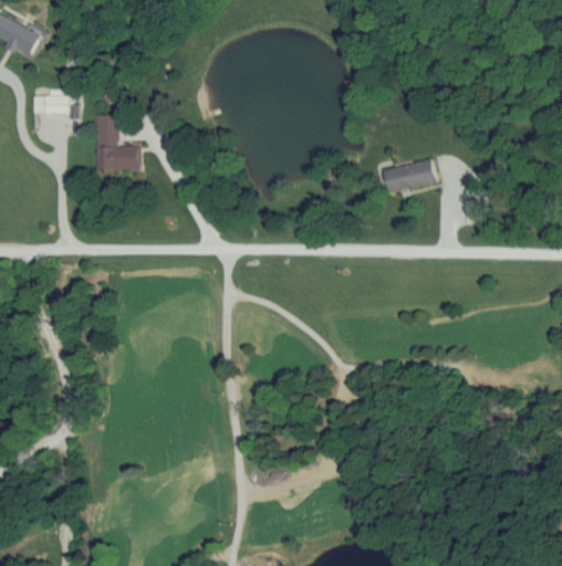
[(0,40),(29,54),(39,32),(0,13),(0,40)]
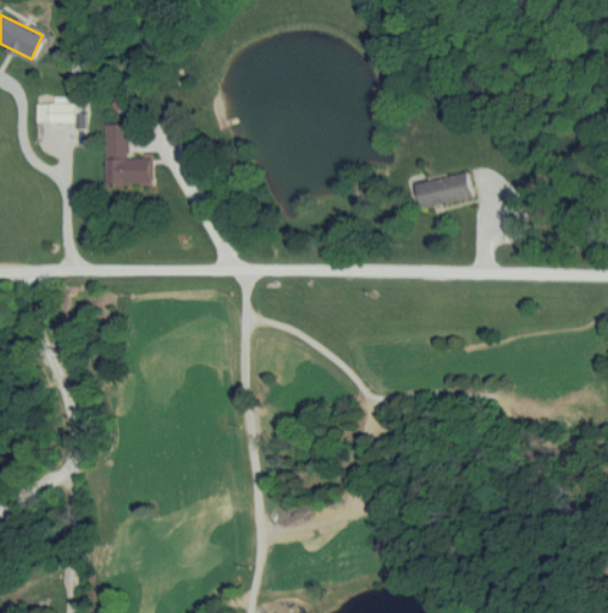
[(72,122),(72,104),(35,104),(35,122),(72,122)]
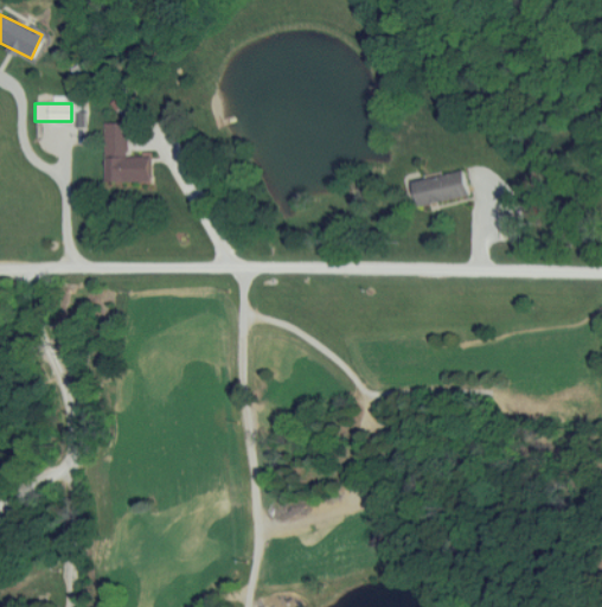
[(102,123),(101,181),(148,181),(148,166),(125,166),(125,123),(102,123)]
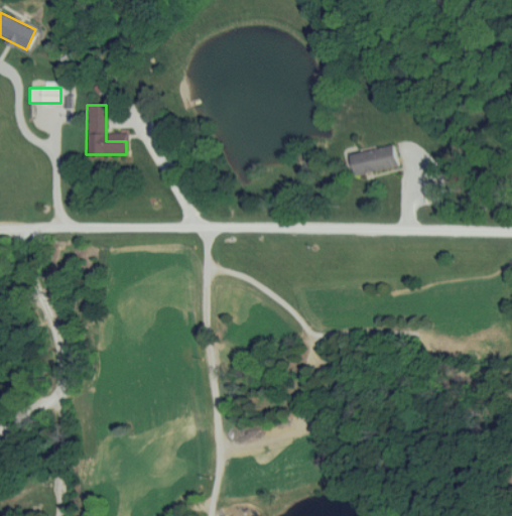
[(396,165),(391,145),(349,154),(354,175),(396,165)]
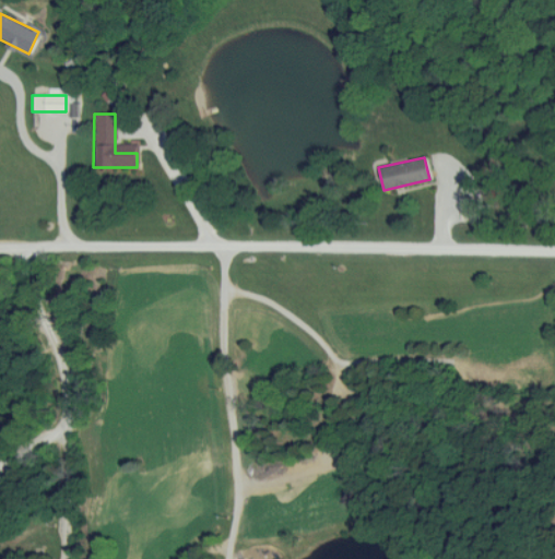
[(257,373),(266,376),(270,347),(261,346),(257,373)]
